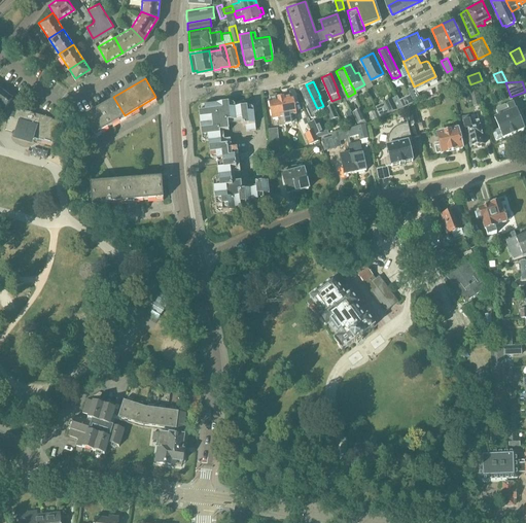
[(412,83),(407,86),(412,97),(417,95),(412,83)]
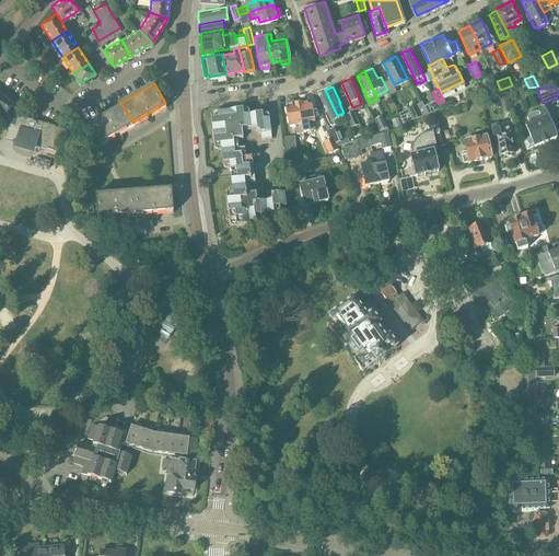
[(337,115),(325,90),(318,93),(326,109),(325,112),(329,122),(332,122),(334,120),(333,117),(337,115)]
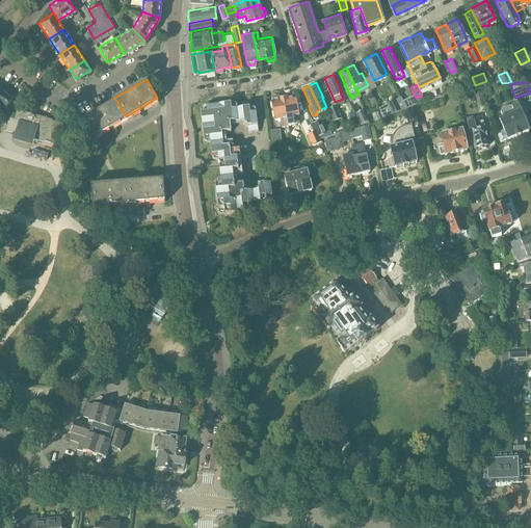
[(483,103),(479,86),(473,87),(477,104),(483,103)]
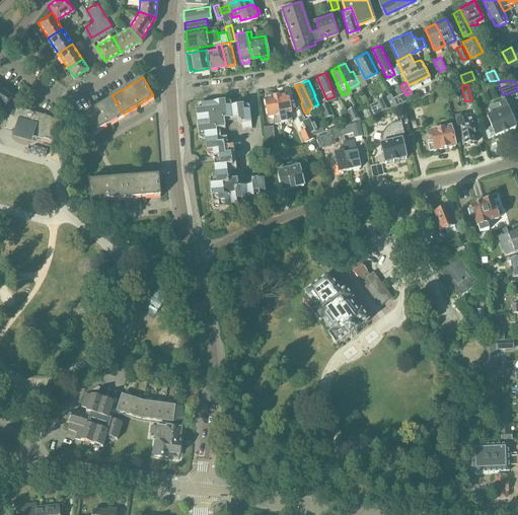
[(16,99),(0,86),(0,100),(8,106),(10,103),(11,104),(16,99)]
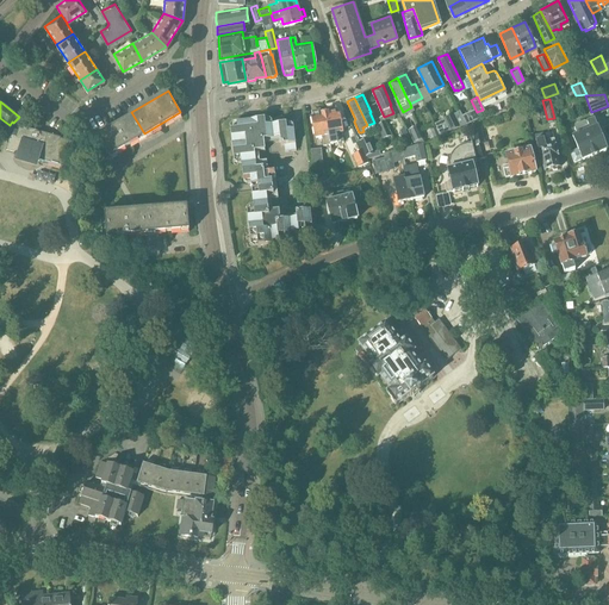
[(328,110),(323,110),(329,141),(337,139),(336,136),(342,135),(337,107),(336,107),(335,104),(334,103),(328,104),(327,106),(328,110)]
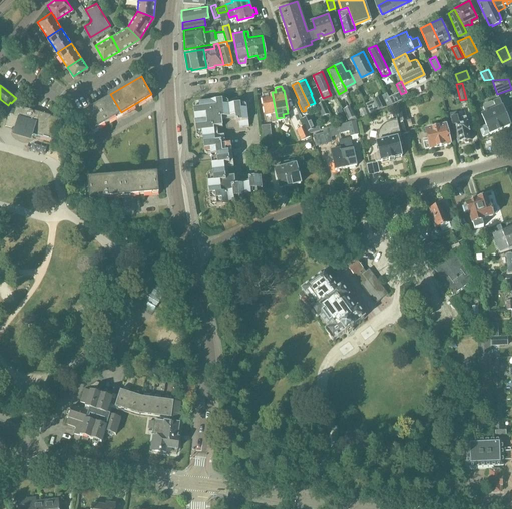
[(277,118),(272,92),(270,93),(269,90),(268,89),(263,90),(262,91),(262,94),(265,112),(270,111),(271,119),(277,118)]
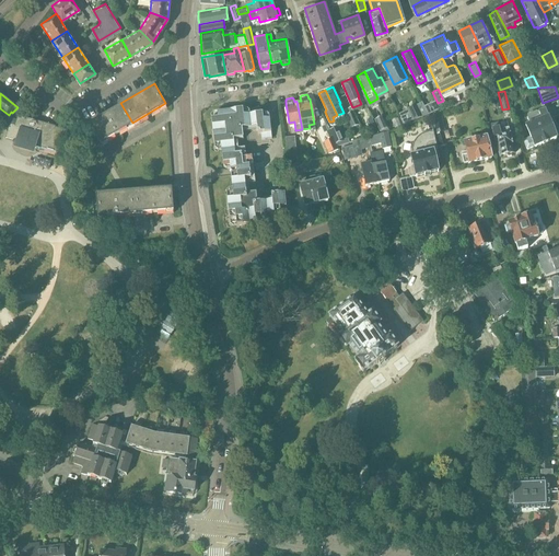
[(428,112),(423,103),(421,99),(397,111),(403,123),(428,112)]
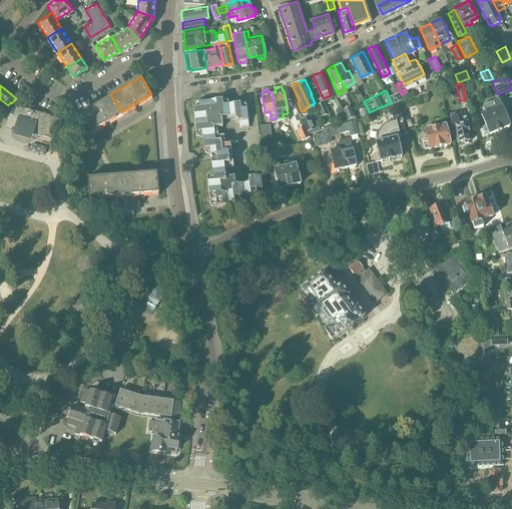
[(397,90),(388,94),(392,102),(401,97),(397,90)]
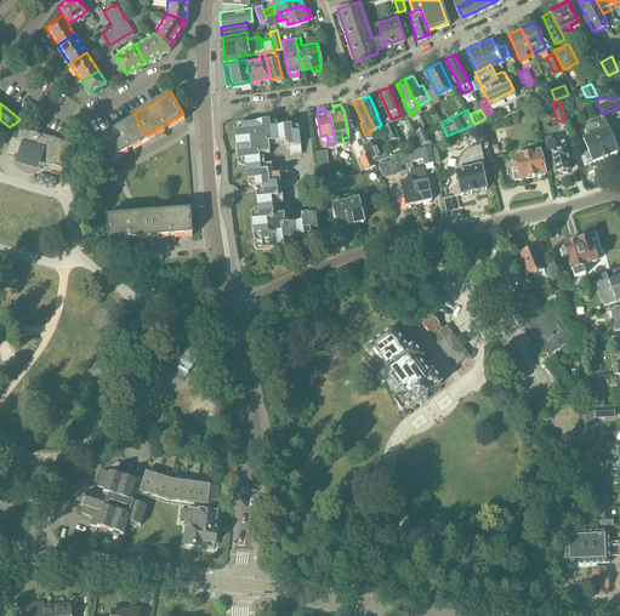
[(111,158),(147,136),(134,114),(97,136),(111,158)]
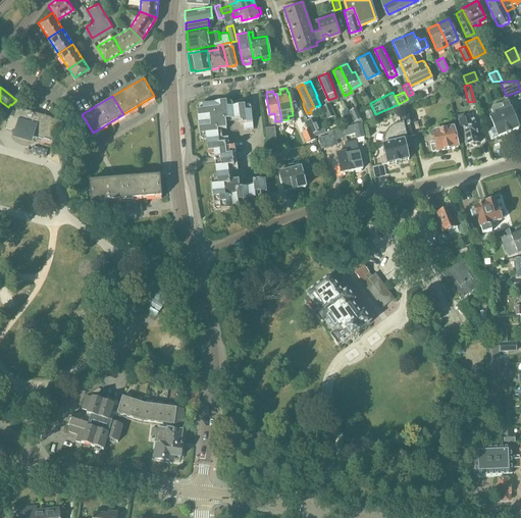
[(212,148),(213,155),(215,176),(210,177),(212,201),(218,201),(219,206),(244,204),(244,198),(261,196),(260,190),(266,189),(265,176),(253,178),(253,184),(240,186),(239,176),(229,177),(227,163),(233,163),(232,151),(226,151),(225,140),(219,140),(217,126),(226,125),(225,116),(240,114),(240,120),(243,120),(244,126),(253,125),(251,107),(245,107),(245,102),(225,104),(225,98),(201,101),(202,106),(196,107),(199,132),(204,131),(206,148),(212,148)]
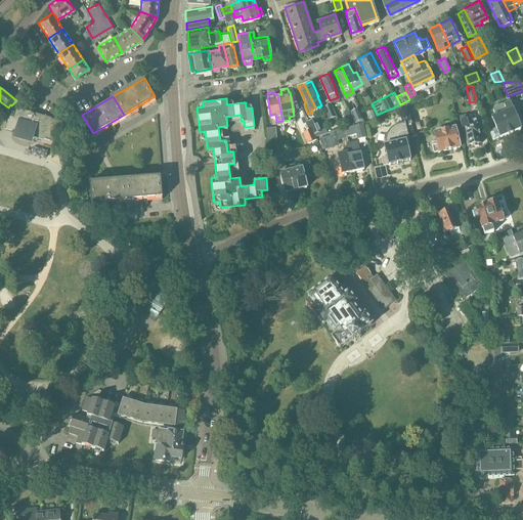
[(520,119),(518,119),(510,98),(504,101),(502,100),(493,103),(492,105),(495,113),(491,114),(496,125),(490,127),(489,128),(492,134),(493,135),(499,133),(499,134),(521,125),(520,124),(521,122),(520,119)]
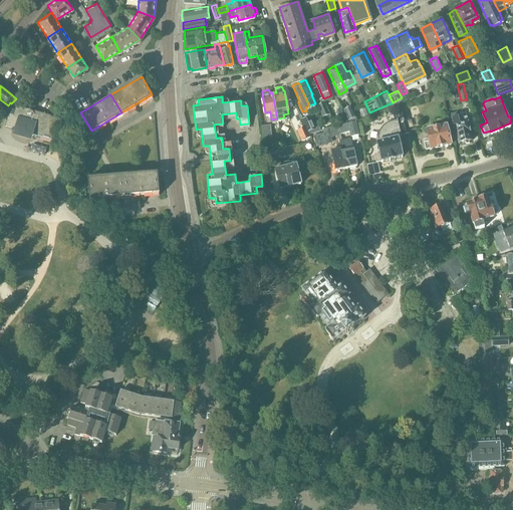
[(323,99),(317,102),(321,113),(328,111),(323,99)]
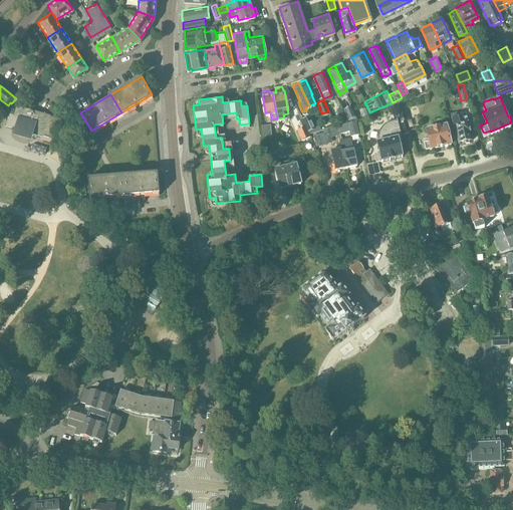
[(16,103),(14,112),(15,113),(19,114),(33,118),(31,132),(32,132),(32,130),(55,136),(57,128),(60,116),(50,113),(16,103)]
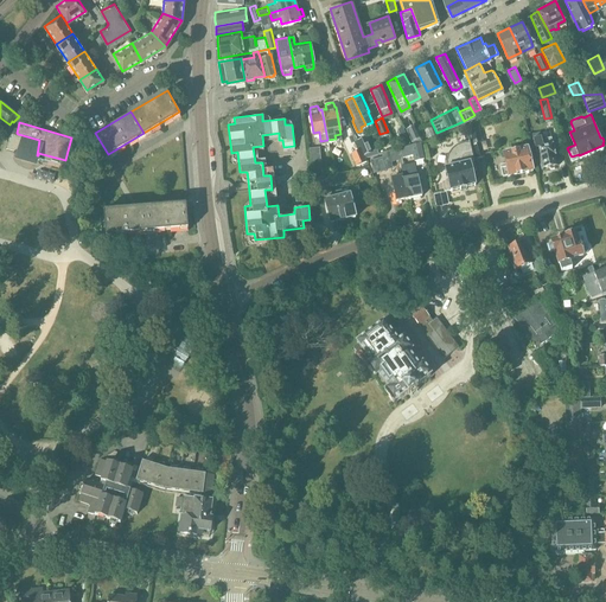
[(414,123),(407,127),(412,138),(419,134),(414,123)]
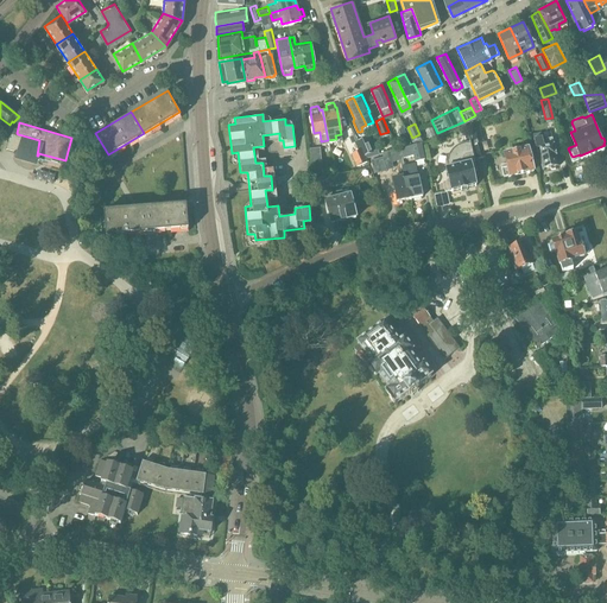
[(468,126),(472,141),(480,140),(482,139),(479,124),(468,126)]
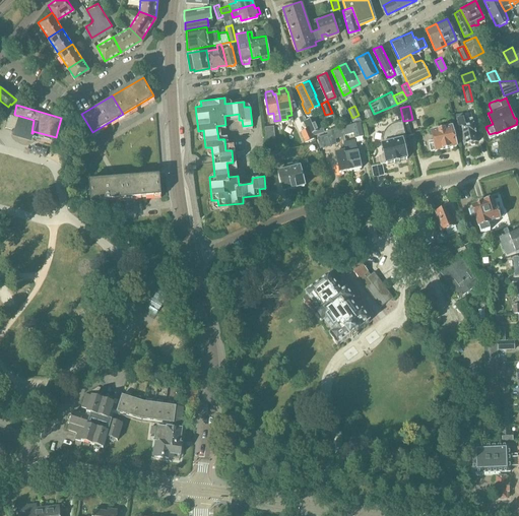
[(471,113),(462,115),(461,110),(455,112),(456,117),(458,128),(460,127),(463,142),(469,140),(471,142),(474,141),(474,139),(477,139),(471,113)]
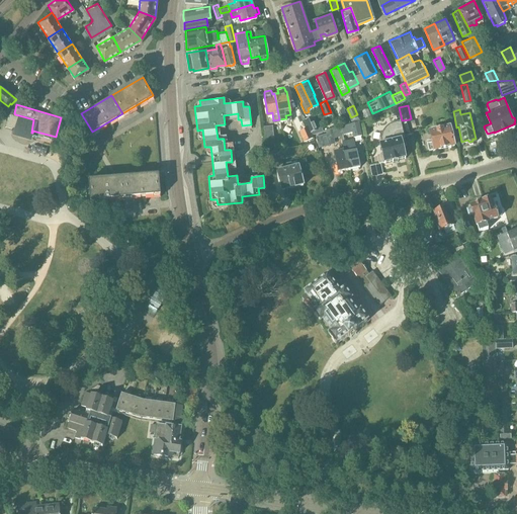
[(19,115),(15,114),(14,113),(8,112),(5,124),(15,126),(14,127),(15,129),(19,115)]
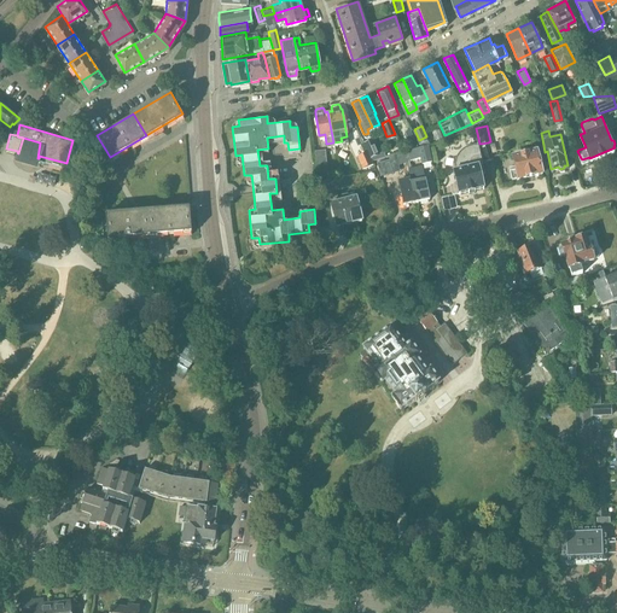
[(366,149),(370,156),(378,151),(371,136),(362,140),(366,149)]
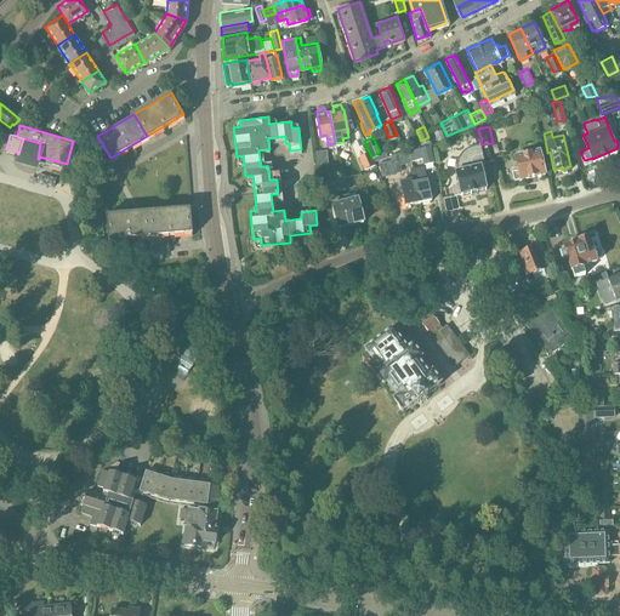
[(73,140),(73,141),(69,154),(77,157),(80,142),(73,140)]
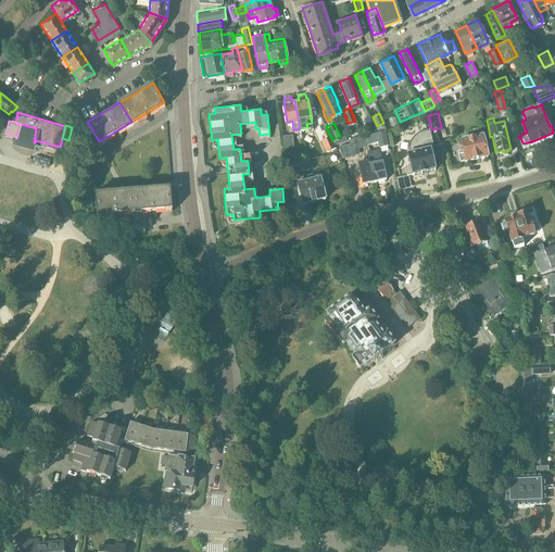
[(407,148),(407,150),(410,162),(405,163),(404,164),(406,171),(407,172),(412,171),(412,172),(434,166),(431,153),(434,152),(429,127),(426,127),(423,127),(420,128),(417,129),(415,130),(413,133),(411,135),(408,138),(408,141),(407,145),(407,148)]
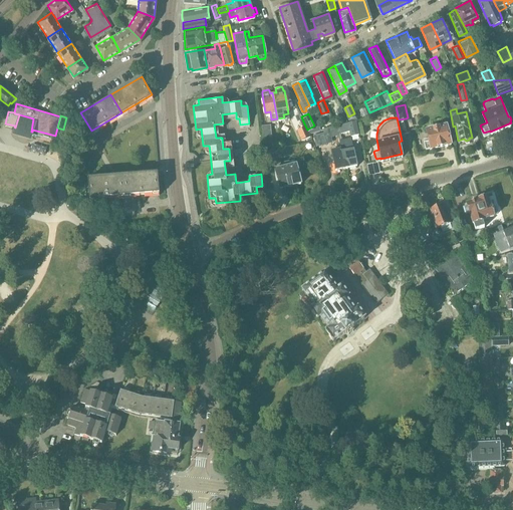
[(399,119),(402,132),(409,131),(406,118),(399,119)]
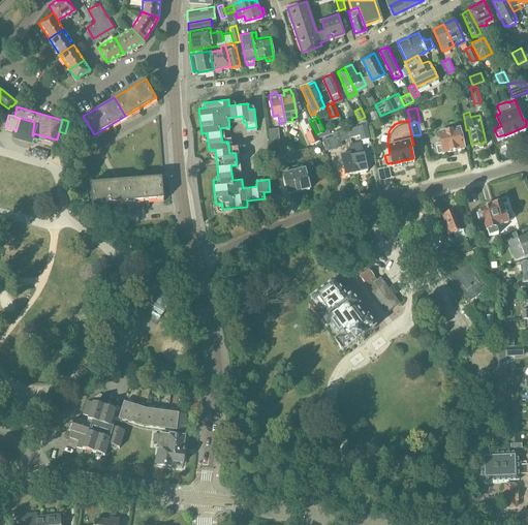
[(360,137),(368,135),(366,123),(358,125),(350,126),(348,127),(348,131),(349,134),(359,132),(360,137)]
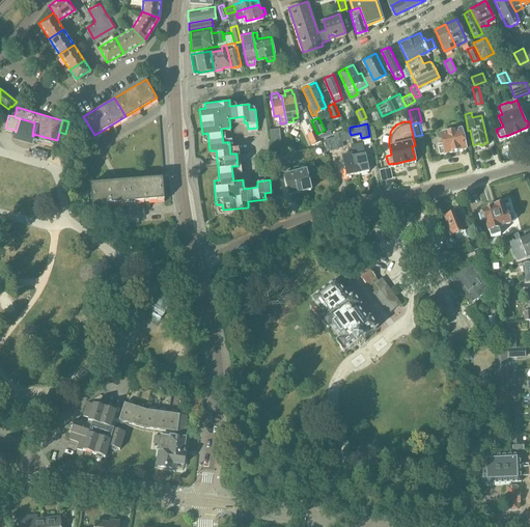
[(271,139),(280,138),(279,126),(270,127),(271,139)]
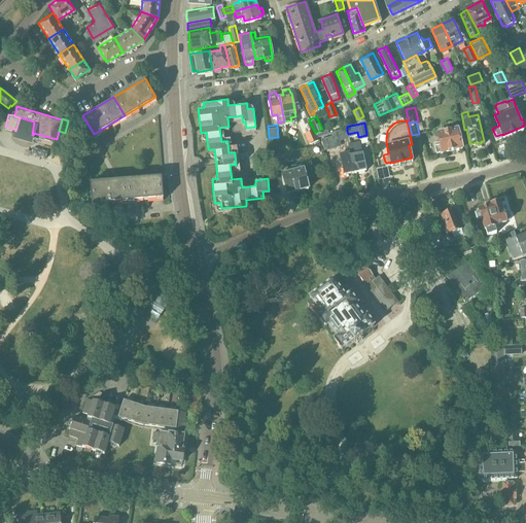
[(457,126),(445,129),(444,126),(435,128),(436,131),(439,139),(432,140),(433,143),(435,150),(441,149),(441,150),(461,145),(457,126)]
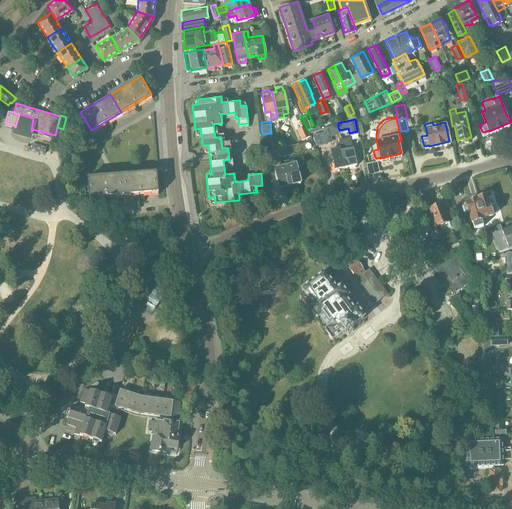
[(300,137),(309,133),(304,123),(295,127),(300,137)]
